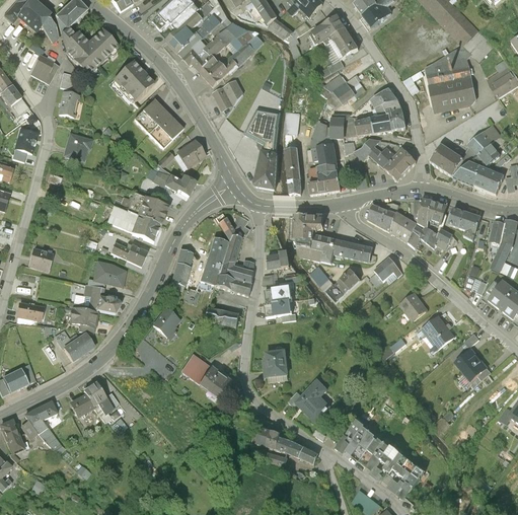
[(49,14),(48,13),(31,0),(14,0),(2,14),(12,22),(17,16),(35,31),(40,26),(49,14)]
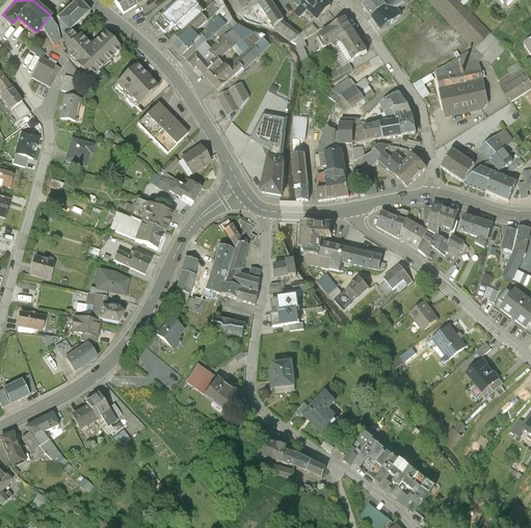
[(61,35),(70,27),(87,9),(78,0),(72,0),(55,16),(55,17),(58,25),(61,35)]
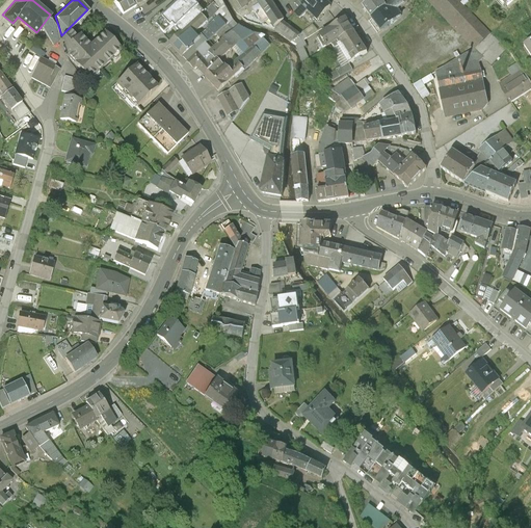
[(122,11),(135,3),(133,0),(113,0),(122,11)]
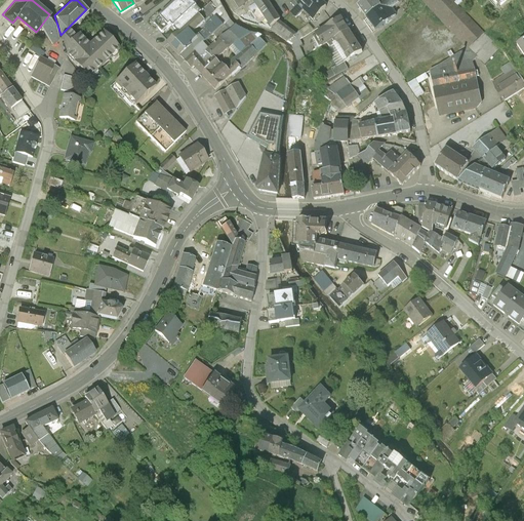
[(170,23),(177,30),(200,9),(193,1),(194,0),(176,0),(154,22),(162,30),(170,23)]
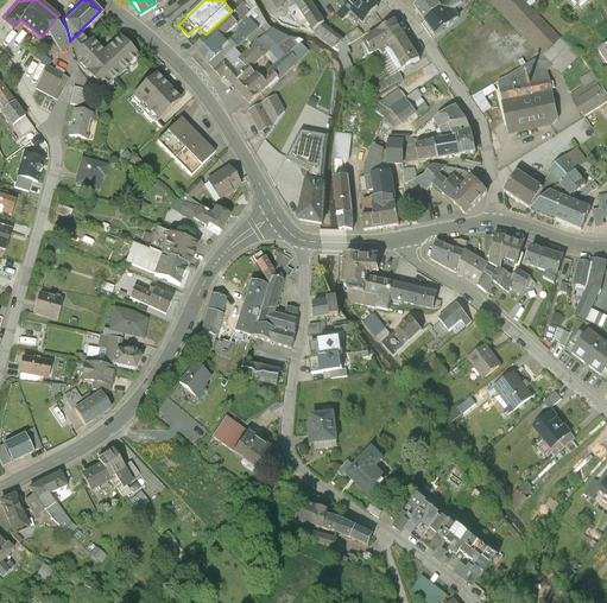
[(219,23),(226,31),(244,13),(247,17),(235,29),(236,31),(227,40),(221,35),(214,42),(221,50),(208,63),(213,68),(234,48),(247,36),(253,43),(264,54),(265,52),(273,62),(263,70),(259,69),(255,71),(266,83),(276,75),(278,77),(308,50),(299,40),(304,37),(292,40),(274,33),(267,27),(265,19),(253,0),(242,0),(232,11),(219,23)]
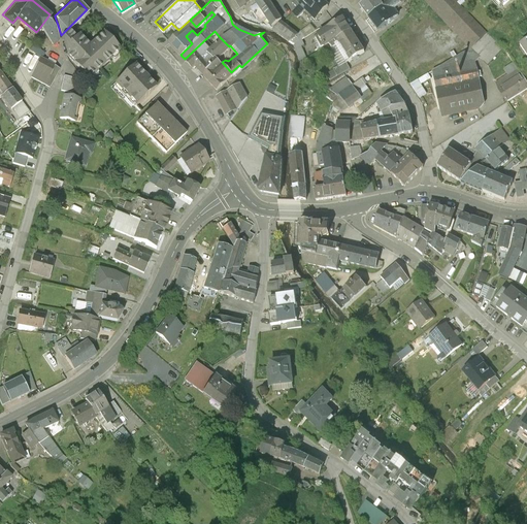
[(281,18),(268,0),(255,0),(270,24),(281,18)]
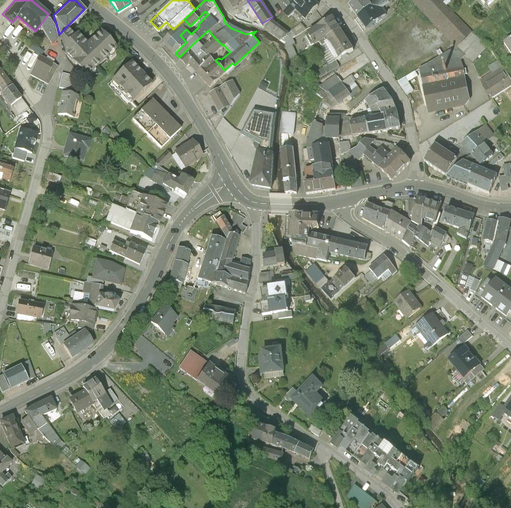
[(292,0),(289,3),(295,9),(304,17),(317,4),(312,0),(292,0)]
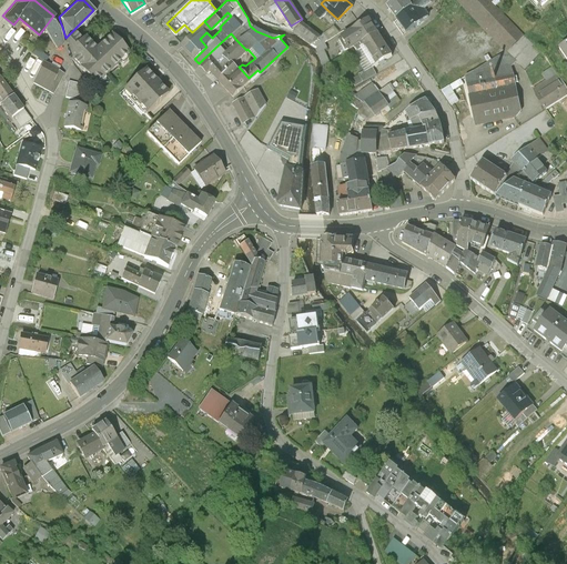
[(392,0),(386,4),(395,17),(417,0),(392,0)]
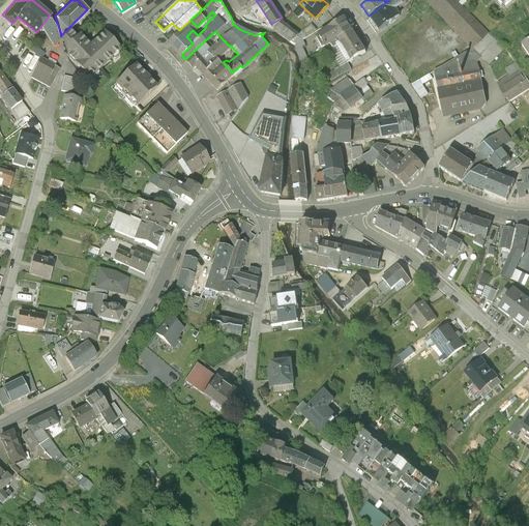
[(389,0),(369,16),(378,29),(400,13),(395,6),(403,1),(402,0),(389,0)]
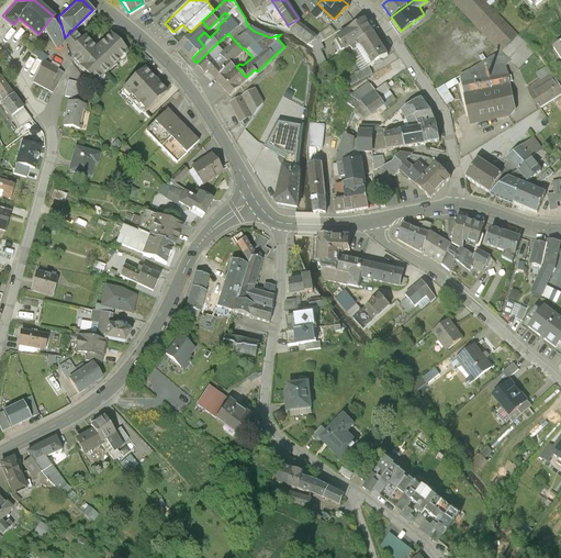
[(517,33),(485,0),(451,0),(498,48),(500,49),(501,48),(517,33)]
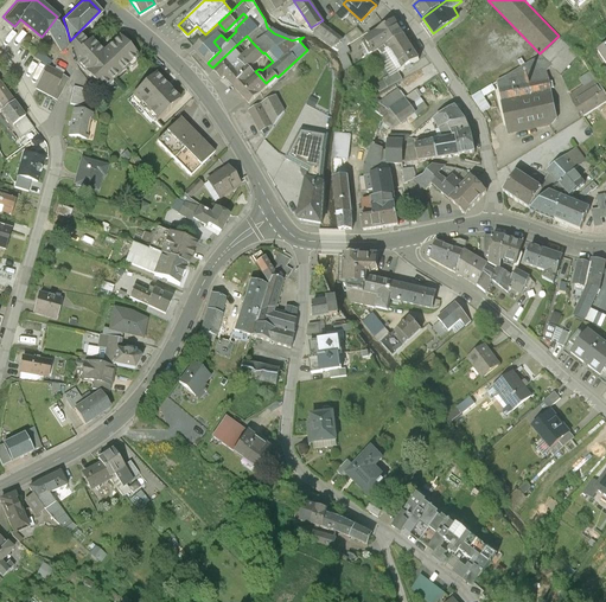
[(350,11),(343,4),(335,12),(342,19),(350,11)]
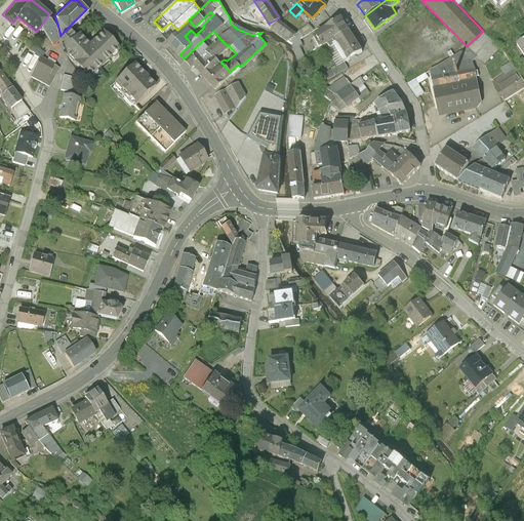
[(54,26),(57,25),(54,16),(54,15),(54,12),(48,13),(49,14),(40,27),(51,43),(58,38),(54,26)]
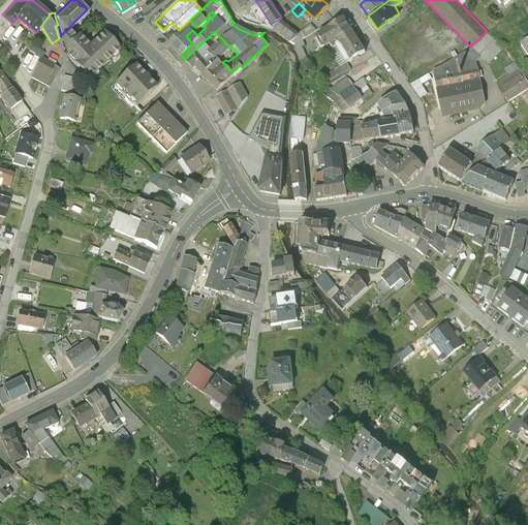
[(337,39),(352,30),(343,16),(316,33),(324,47),(337,39)]
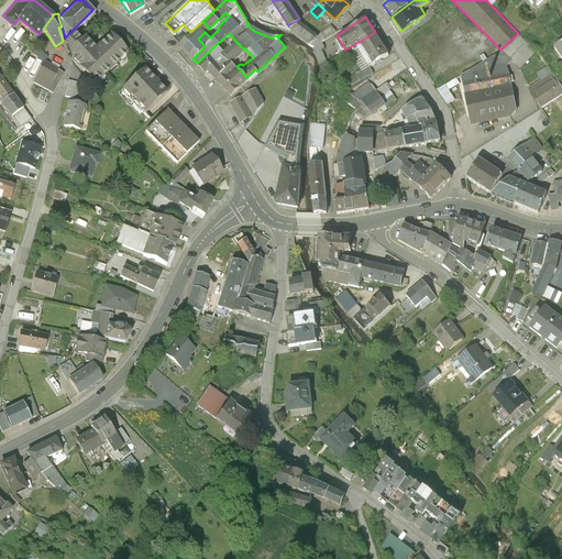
[(209,29),(202,21),(190,32),(179,43),(193,58),(205,46),(198,39),(205,32),(209,29)]
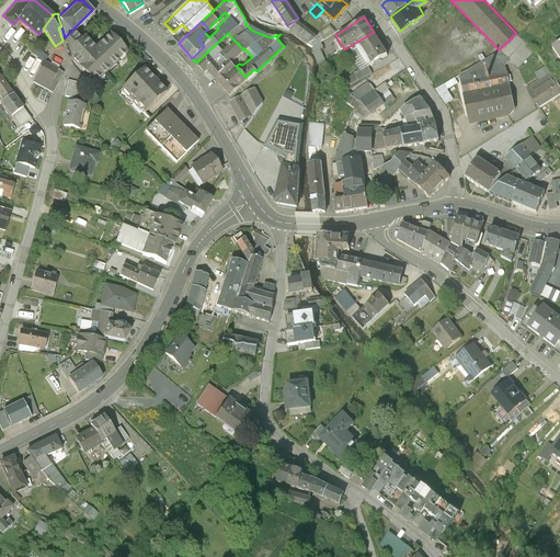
[(298,21),(288,31),(307,44),(308,42),(316,35),(298,21)]
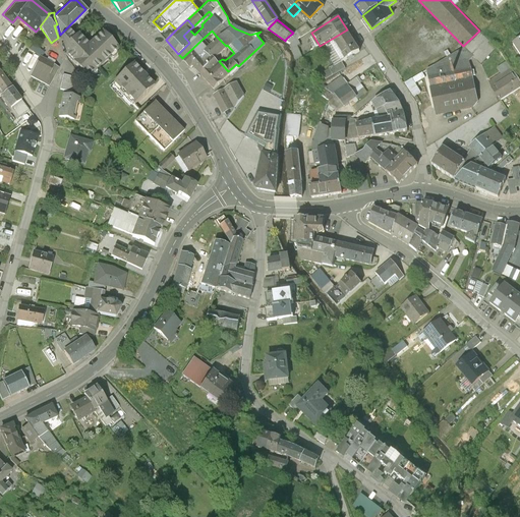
[(311,29),(305,22),(295,31),(298,36),(311,29)]
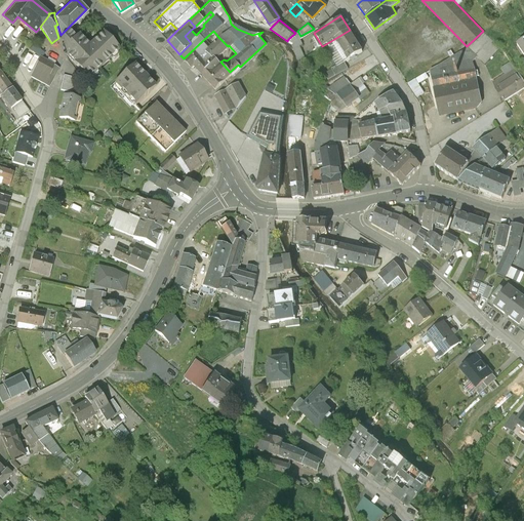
[(74,32),(69,27),(61,35),(67,51),(66,52),(86,75),(117,46),(107,37),(99,30),(87,41),(76,30),(74,32)]
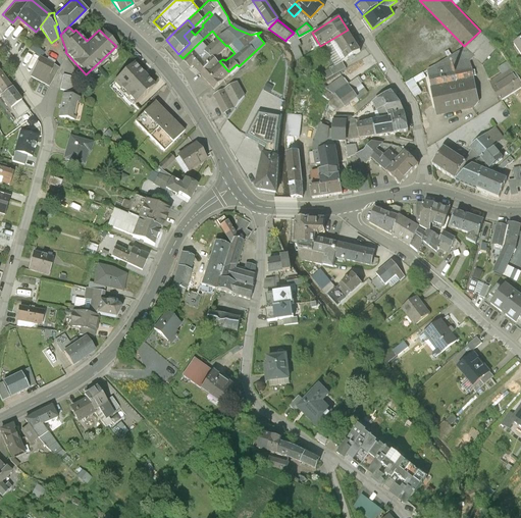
[(361,49),(348,30),(332,39),(345,59),(361,49)]
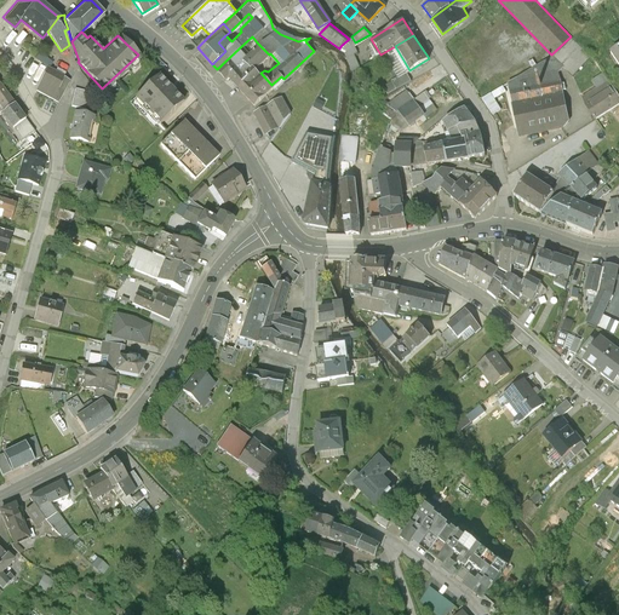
[(349,39),(340,46),(345,50),(354,44),(355,42),(351,36),(349,39)]
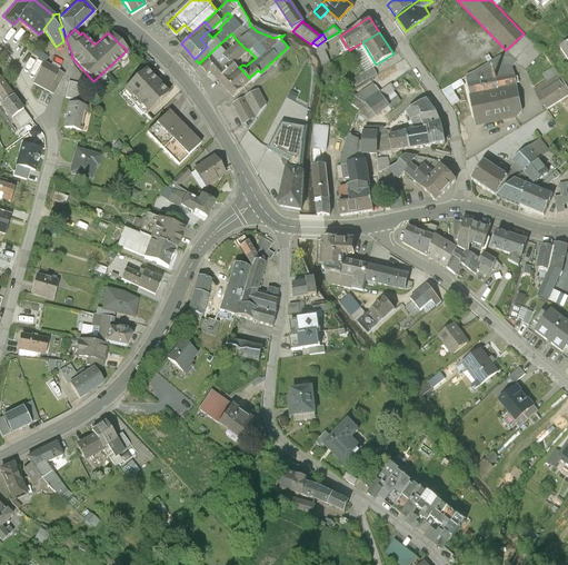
[(507,49),(518,59),(526,67),(542,50),(524,33),(507,49)]
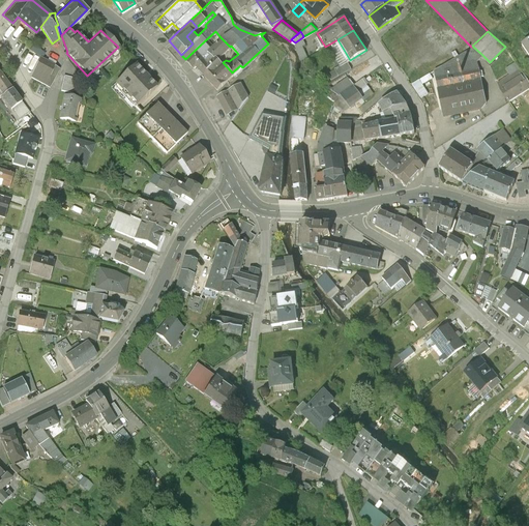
[(214,69),(223,62),(219,59),(223,56),(221,55),(230,47),(221,37),(210,48),(204,41),(185,59),(181,63),(187,70),(193,65),(193,66),(195,64),(203,74),(211,66),(213,69),(213,68),(214,69)]
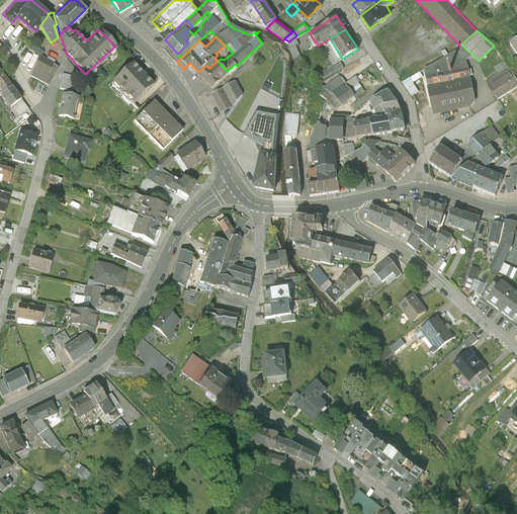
[(298,41),(295,36),(288,41),(287,44),(293,58),(299,54),(295,44),(298,41)]
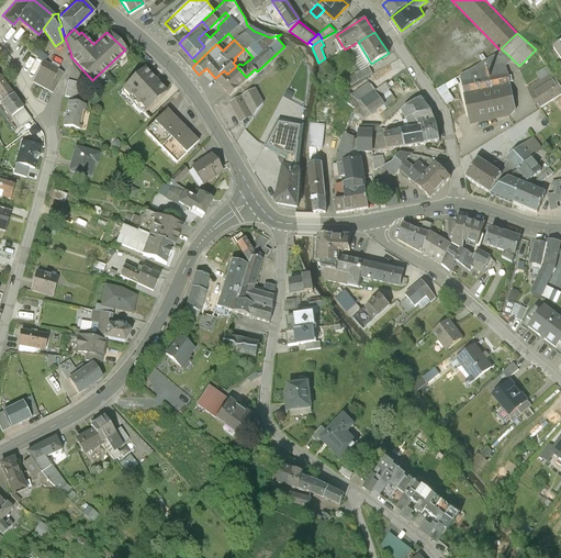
[(45,54),(35,46),(31,51),(43,59),(45,54)]
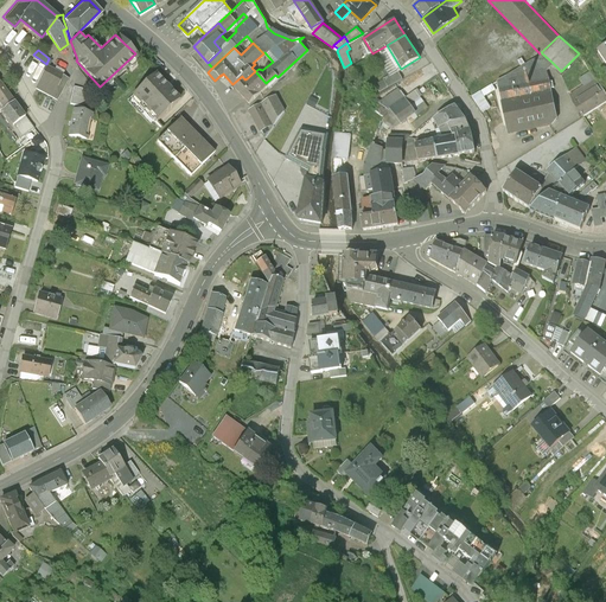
[(498,88),(499,93),(550,82),(547,69),(553,63),(541,52),(540,53),(538,52),(497,79),(498,88)]
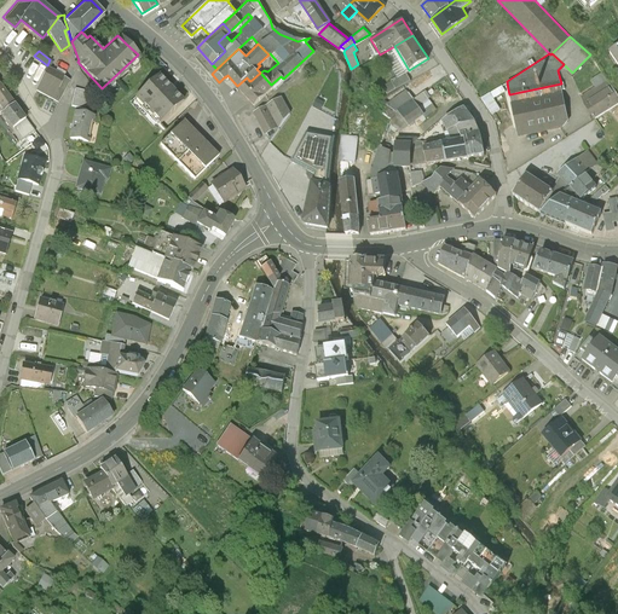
[(68,77),(51,69),(53,62),(50,59),(47,65),(35,88),(57,99),(68,77)]
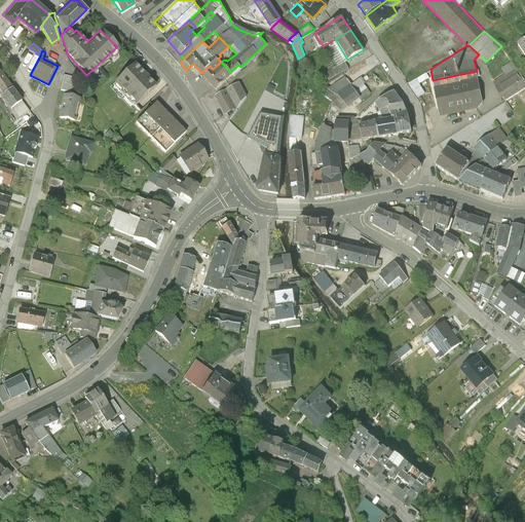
[(329,78),(348,67),(344,61),(325,72),(329,78)]
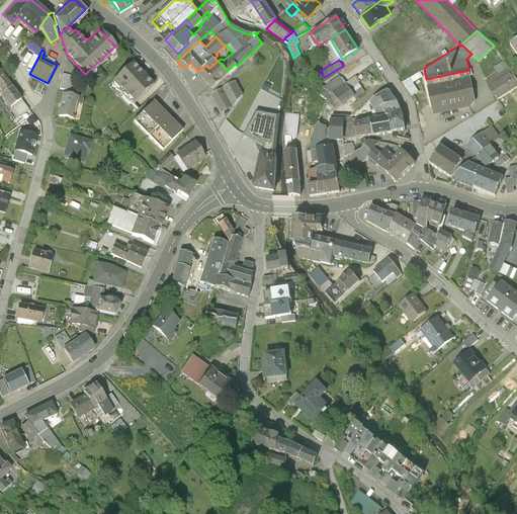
[(494,66),(498,72),(506,67),(502,60),(494,66)]
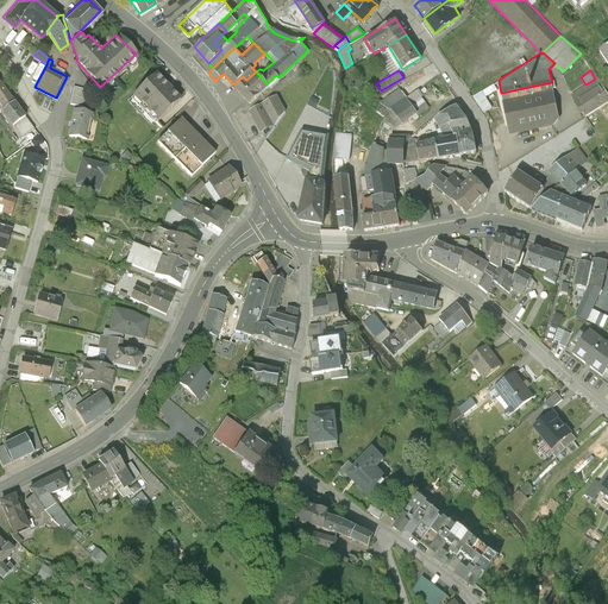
[(267,83),(256,71),(246,80),(245,79),(245,80),(243,76),(233,85),(249,100),(267,83)]
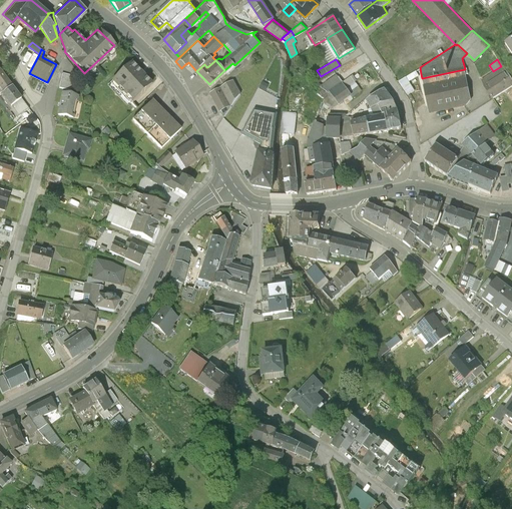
[(150,83),(130,61),(111,78),(131,100),(150,83)]
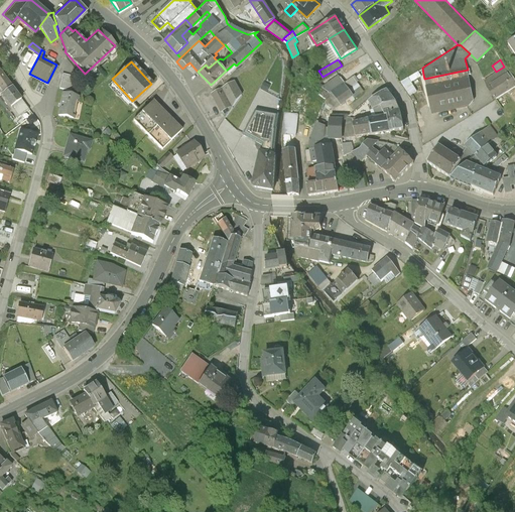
[(514,83),(514,80),(506,66),(504,67),(496,72),(484,79),(495,96),(514,83)]
